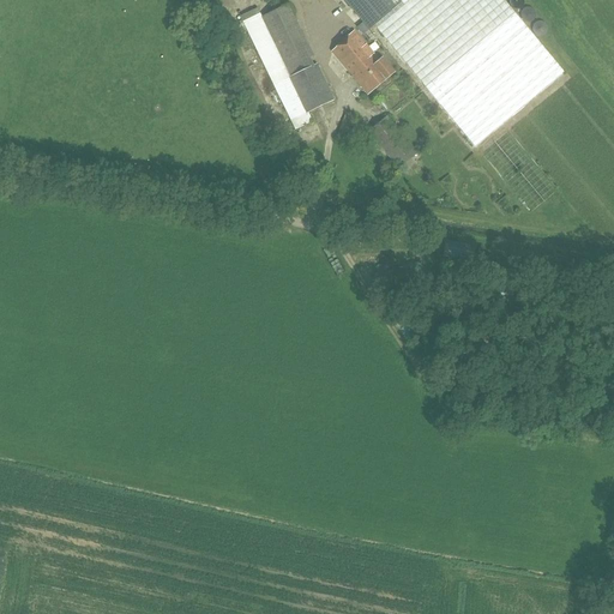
[(344,0),(368,29),(398,4),(395,0),(344,0)]
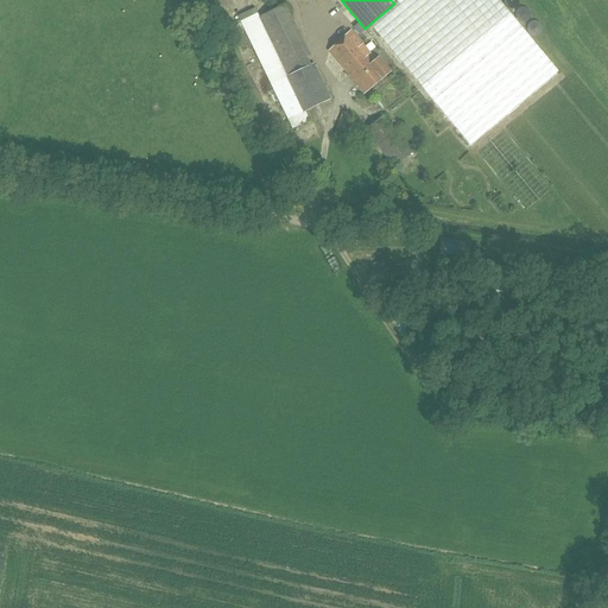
[(394,0),(398,5),(372,29),(469,145),(558,71),(498,0),(394,0)]
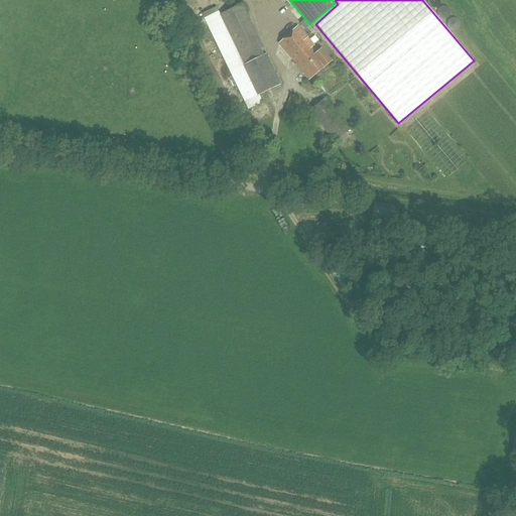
[(248,109),(255,105),(262,102),(259,94),(280,84),(243,3),(221,14),(217,7),(203,13),(248,109)]
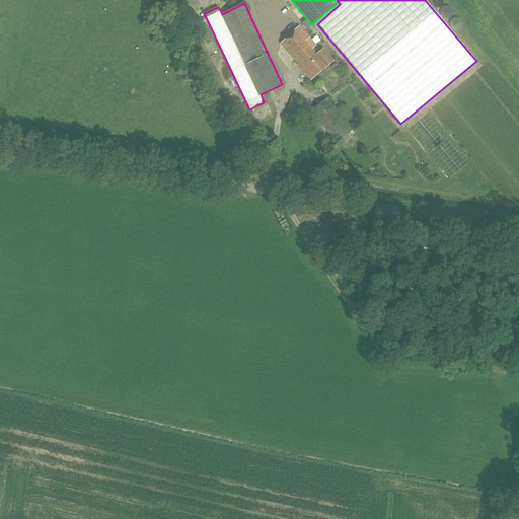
[(310,80),(334,61),(323,49),(320,51),(299,26),(281,44),(310,80)]
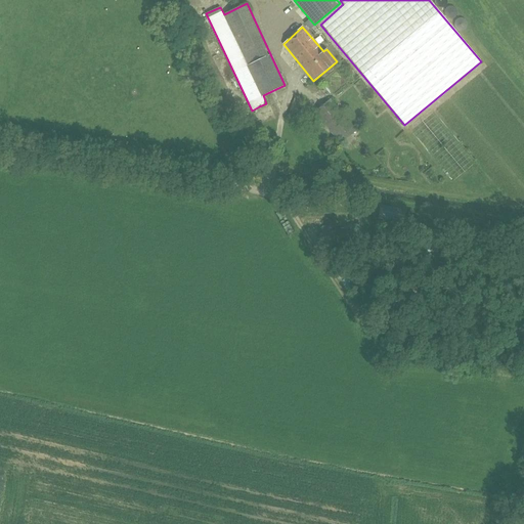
[(340,143),(356,130),(330,99),(314,113),(340,143)]
